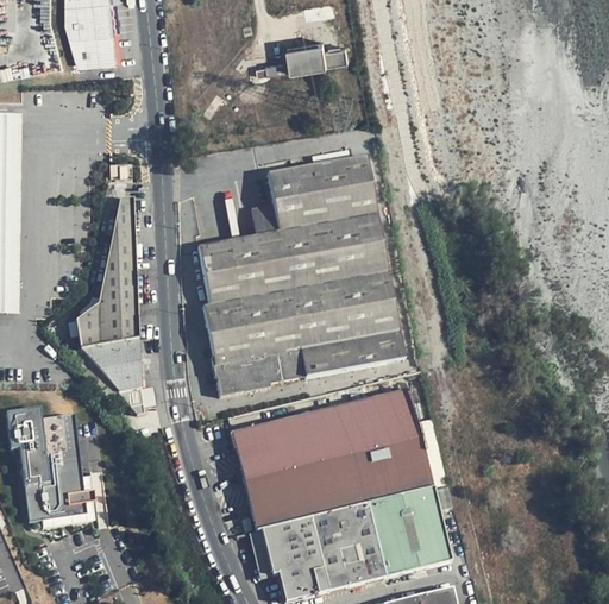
[(55,65),(54,0),(41,0),(42,11),(46,11),(46,65),(55,65)]
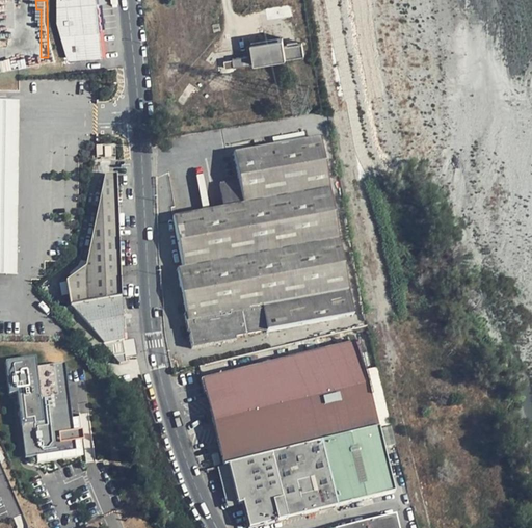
[(58,0),(58,16),(72,55),(104,51),(98,0),(58,0)]
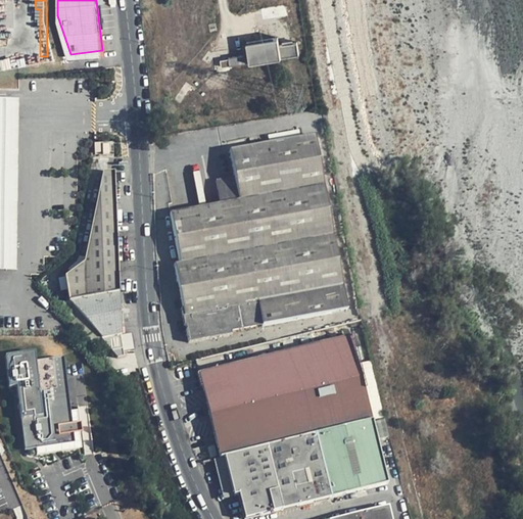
[(246,40),(247,51),(227,55),(228,62),(278,54),(276,35),(246,40)]
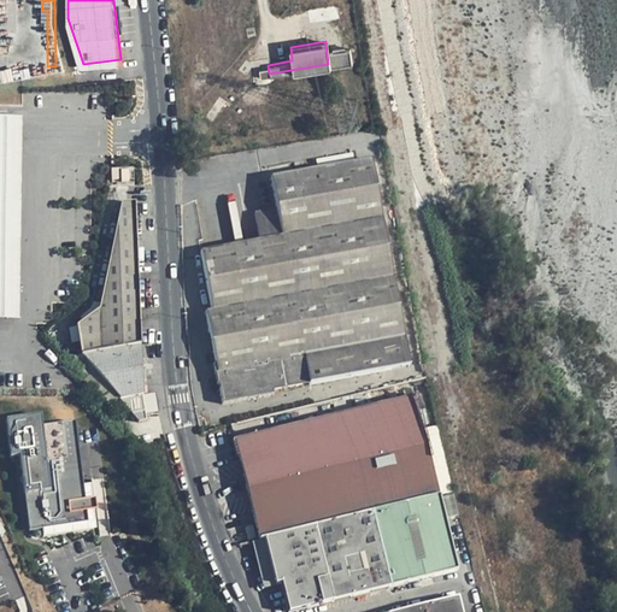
[(22,118),(0,117),(0,323),(19,324),(22,118)]
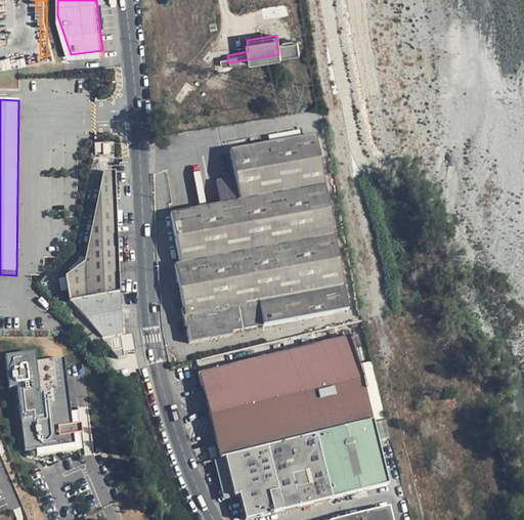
[(177,249),(179,260),(174,261),(182,306),(181,306),(184,321),(185,321),(188,335),(230,328),(246,325),(346,305),(338,262),(325,192),(314,132),(241,145),(229,147),(229,152),(232,165),(232,174),(216,178),(220,202),(174,210),(170,210),(177,249)]
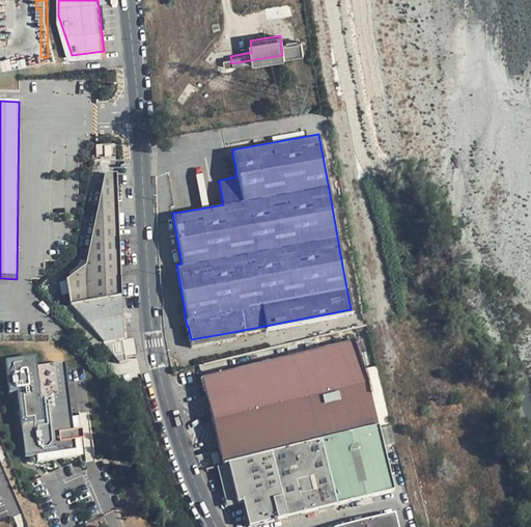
[(65,277),(71,302),(120,294),(116,170),(104,171),(88,250),(85,262),(65,277)]
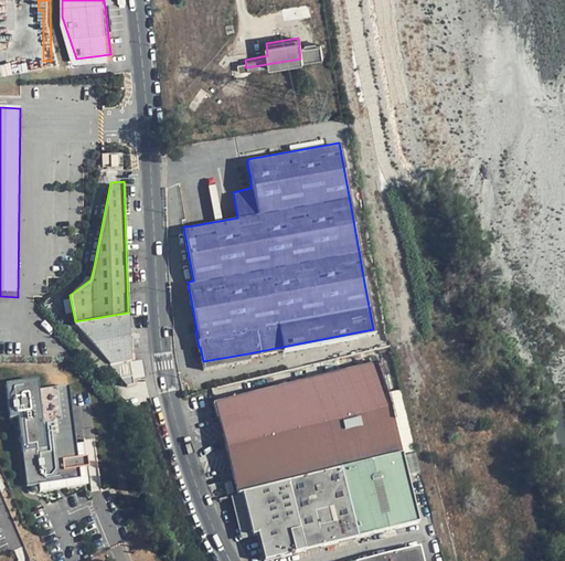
[(130,341),(128,313),(75,321),(120,374),(131,372),(130,359),(130,356),(130,341)]
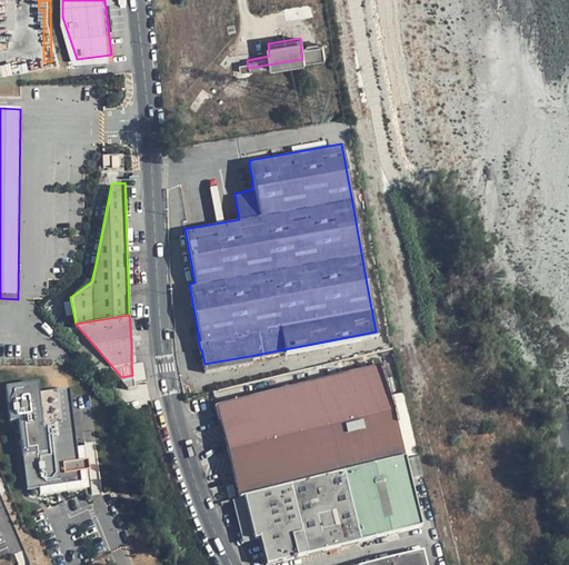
[(251,359),(250,356),(243,357),(205,364),(205,367),(220,365),(251,359)]
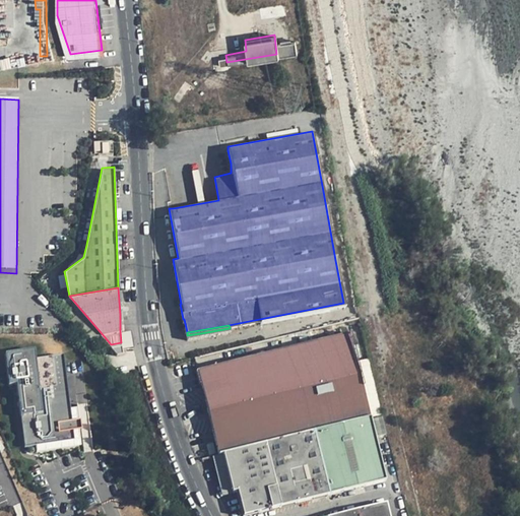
[(198,366),(206,402),(207,404),(210,417),(212,426),(218,450),(222,449),(369,413),(349,330),(347,330),(198,366)]
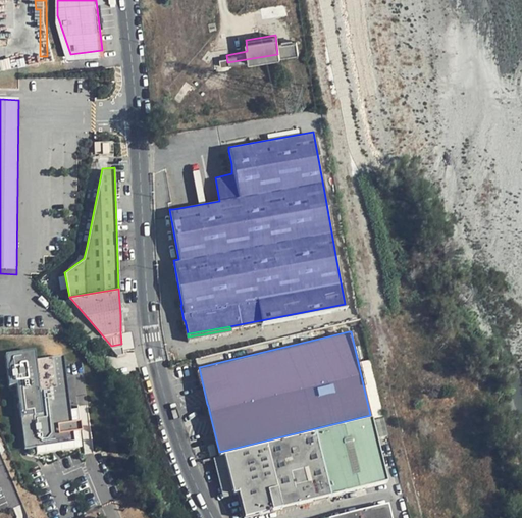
[(121,344),(111,346),(117,352),(122,352),(121,344)]
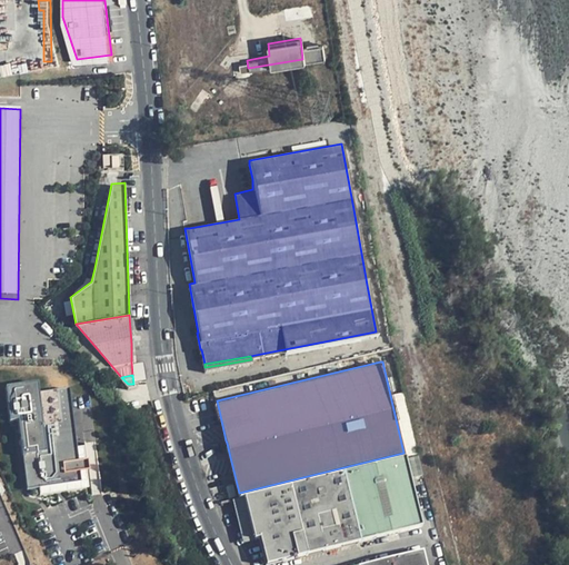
[(37,383),(6,387),(10,419),(19,418),(28,485),(39,484),(40,493),(93,485),(101,484),(89,392),(69,395),(68,388),(38,392),(37,383)]
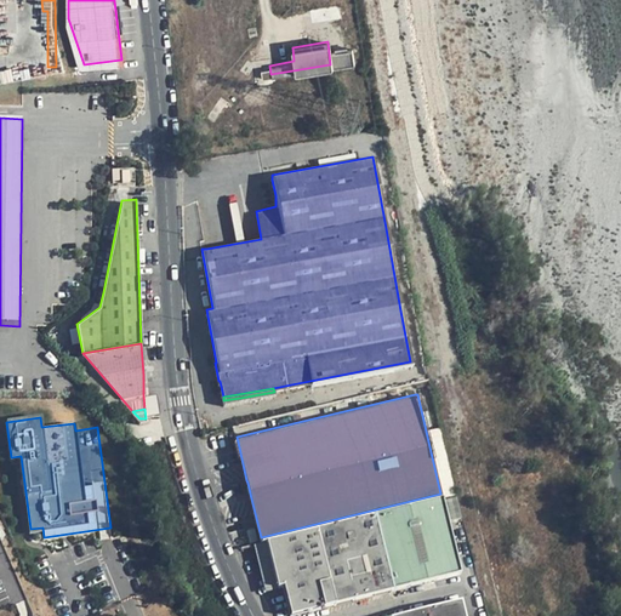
[(248,509),(254,508),(251,498),(248,483),(246,480),(240,480),(248,509)]
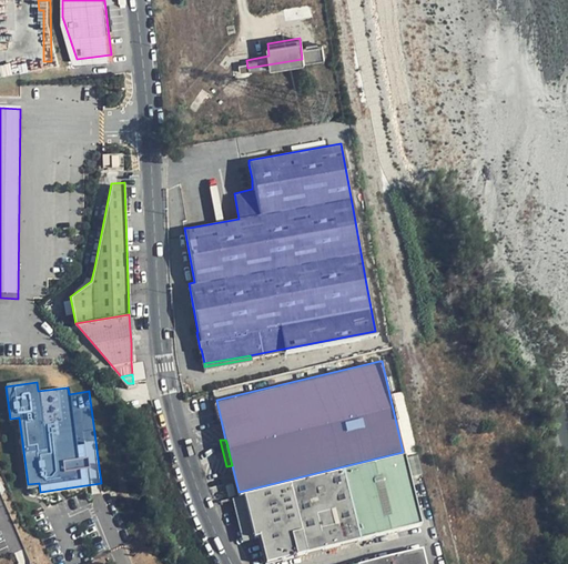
[(243,491),(254,533),(259,532),(266,560),(419,521),(403,452),(243,491)]
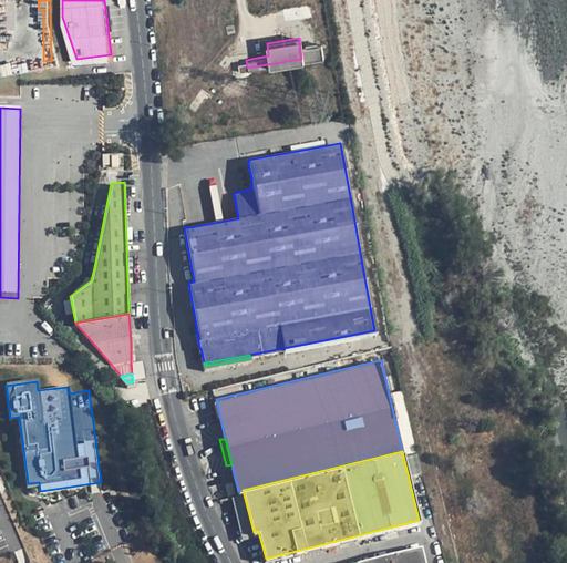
[(241,538),(254,532),(243,490),(238,491),(232,492),(241,538)]
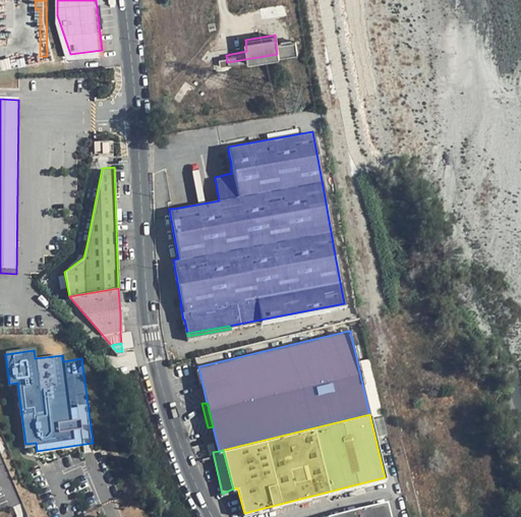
[(390,516),(387,501),(320,516),(390,516)]
